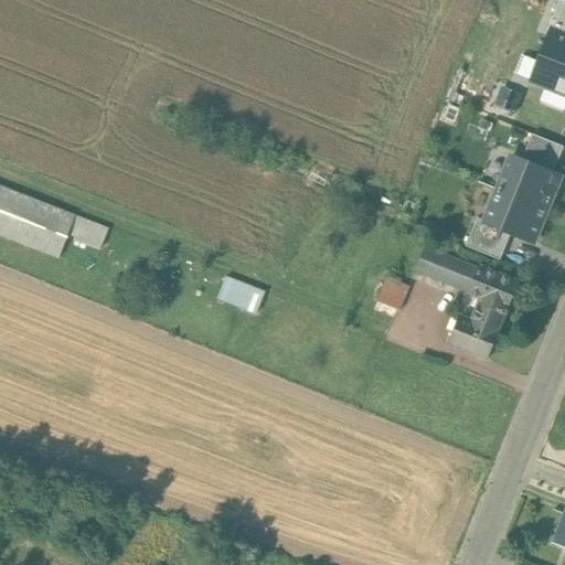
[(564,1),(561,0),(560,0),(526,83),(564,97),(564,1)]
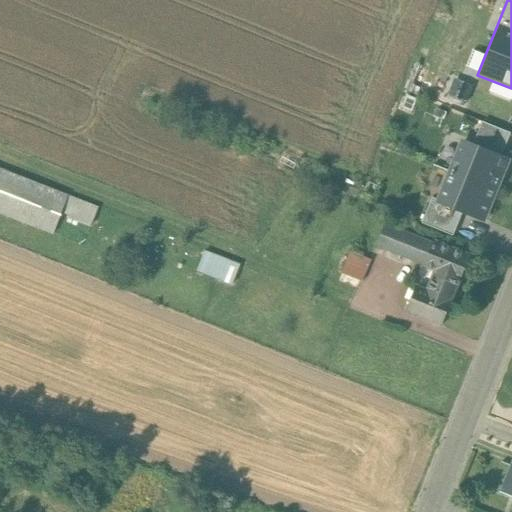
[(472,87),(455,79),(449,94),(466,101),(472,87)]
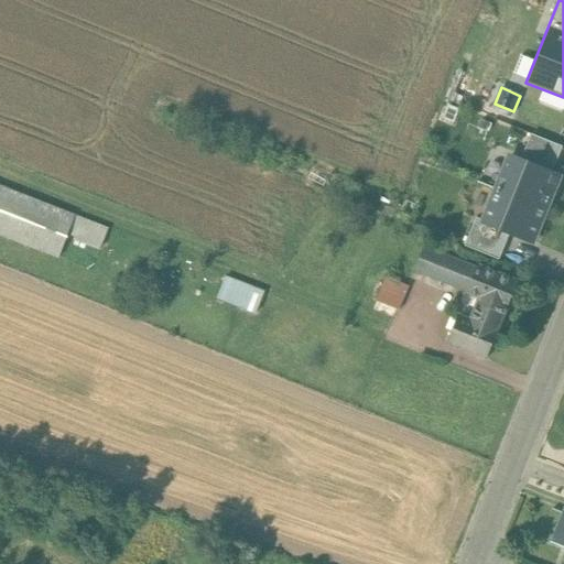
[(531,134),(521,161),(553,174),(563,147),(531,134)]
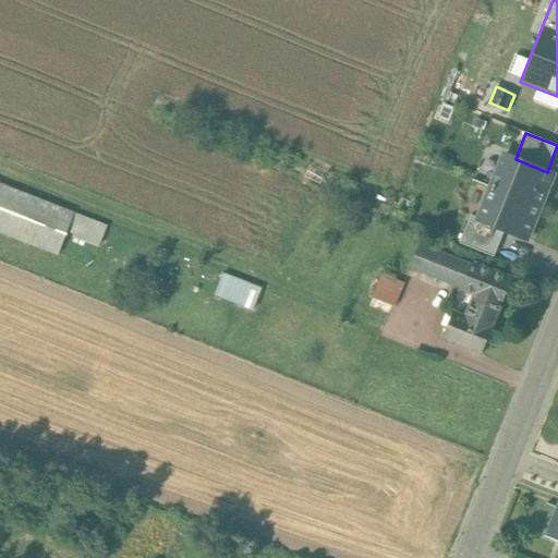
[(516,159),(505,155),(490,187),(540,207),(553,174),(547,172),(516,159)]
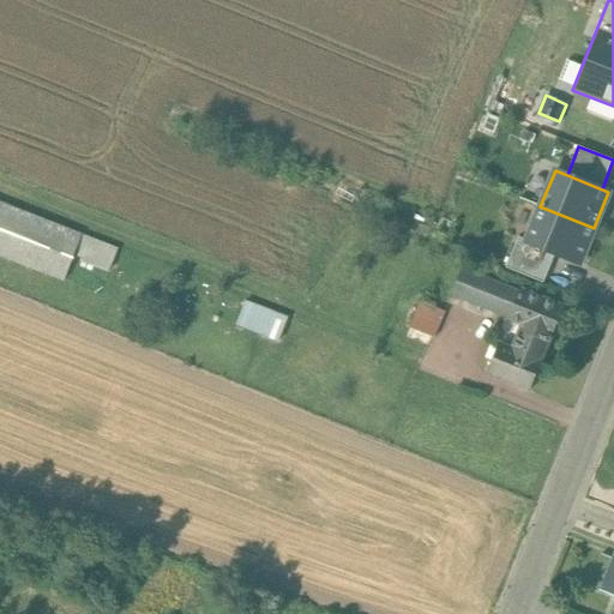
[(83,234),(0,200),(0,252),(65,280),(83,234)]
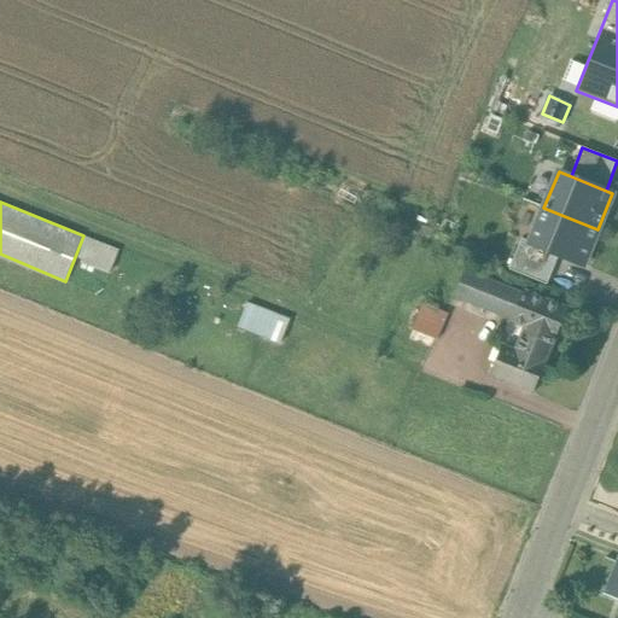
[(598,229),(543,208),(530,243),(560,256),(583,264),(598,229)]
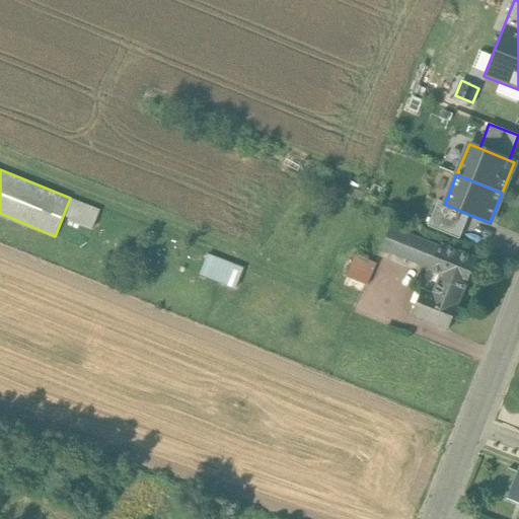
[(100,211),(79,202),(72,220),(93,228),(100,211)]
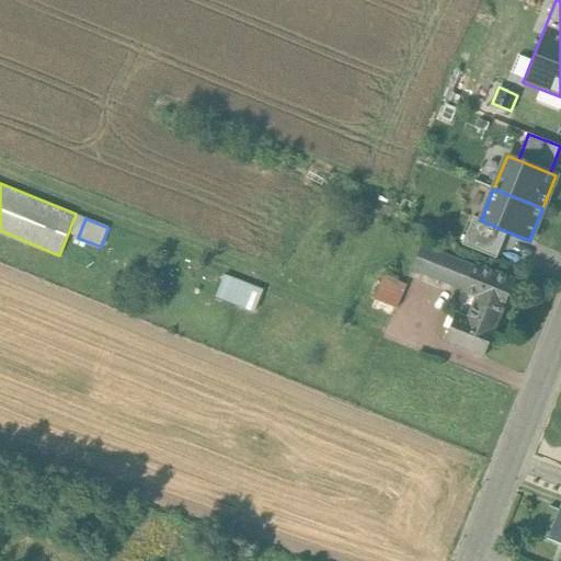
[(496,260),(508,232),(481,220),(474,218),(462,245),(496,260)]
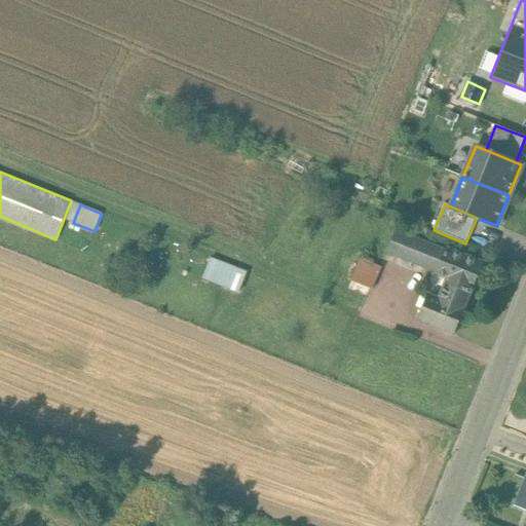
[(445,251),(397,231),(388,252),(437,271),(445,251)]
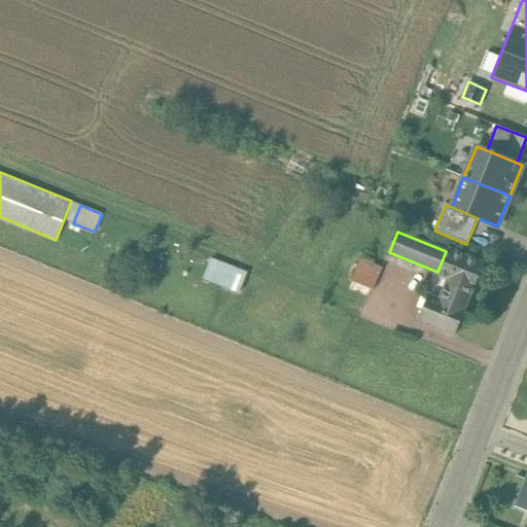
[(484,264),(447,248),(446,251),(437,272),(436,274),(448,278),(446,283),(471,293),(473,288),(473,289),(484,264)]
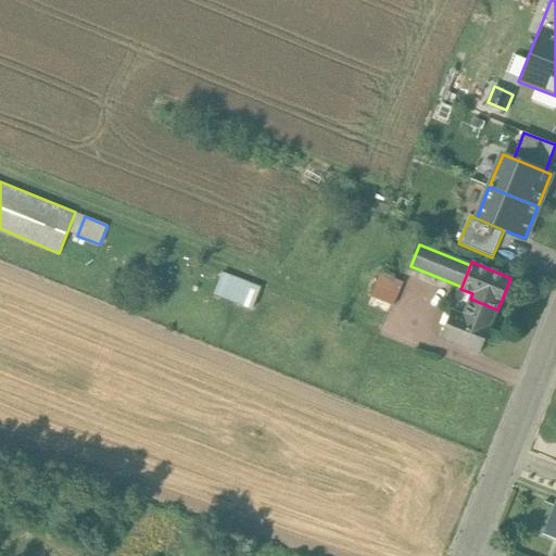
[(262,287),(226,273),(217,294),(253,308),(262,287)]
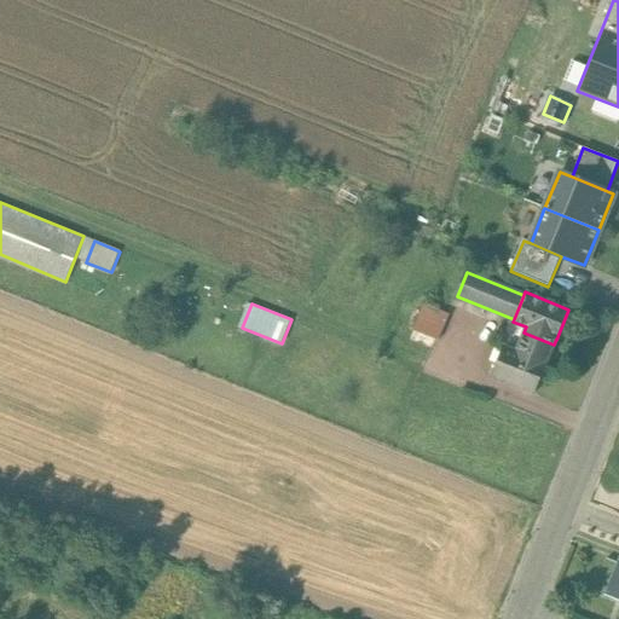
[(449,314),(423,304),(412,330),(438,340),(449,314)]
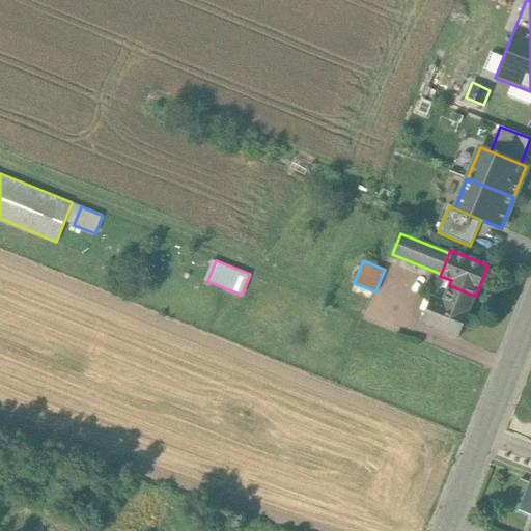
[(475,296),(449,285),(443,301),(432,297),(421,323),(458,337),(469,311),(475,296)]
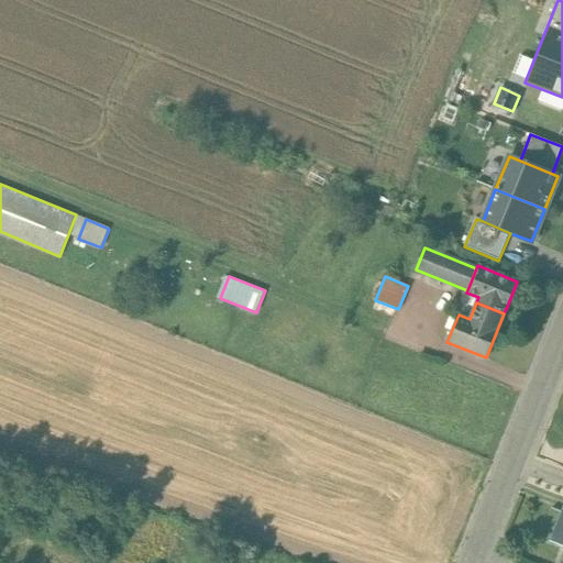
[(562,512),(561,512),(550,541),(562,547),(562,512)]
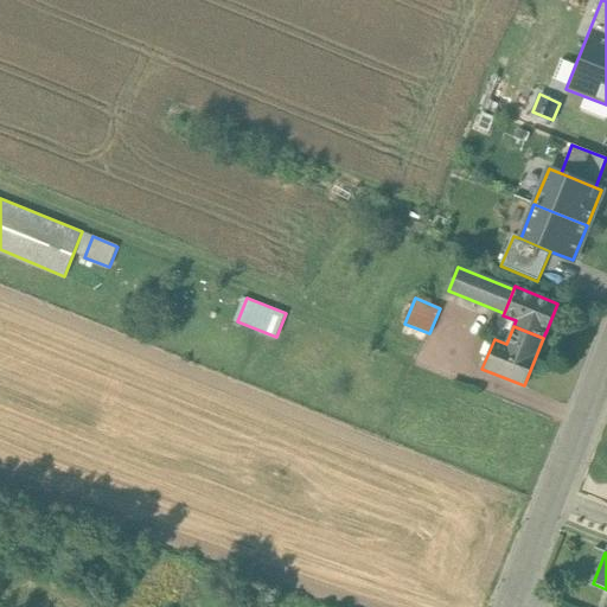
[(240,606),(241,605),(215,595),(210,606),(240,606)]
